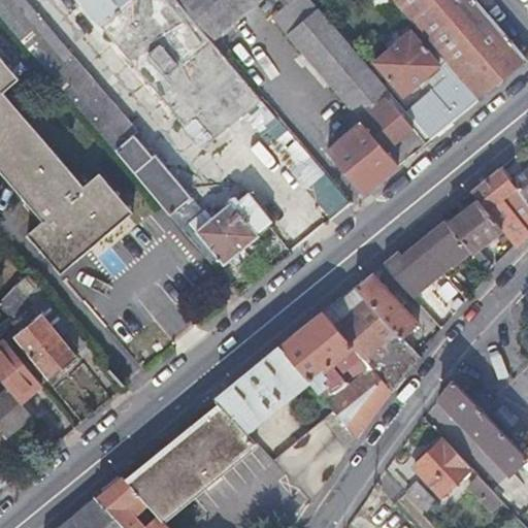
[(233,204),(232,203),(230,201),(225,205),(229,209),(210,224),(201,213),(199,215),(152,157),(149,160),(131,138),(133,136),(22,0),(0,0),(0,14),(216,271),(255,239),(253,237),(267,225),(243,196),(233,204)]
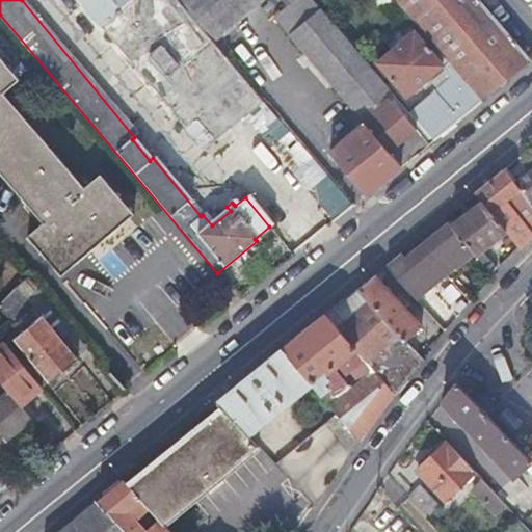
[(178,0),(79,0),(204,151),(228,131),(245,153),(264,176),(281,161),(333,223),(351,208),(213,43),(178,0)]
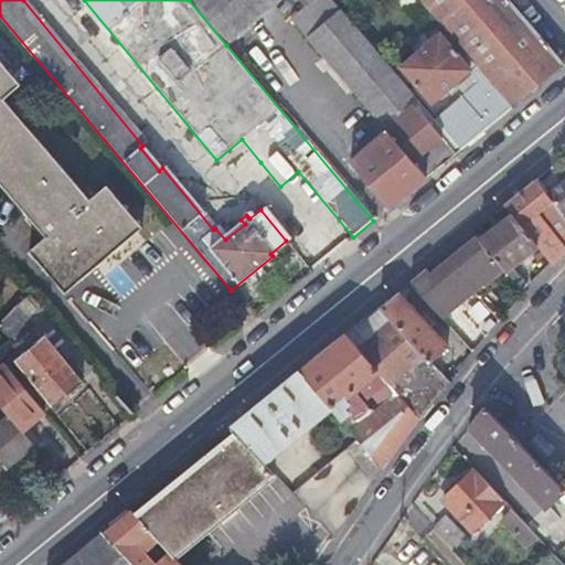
[(189,0),(226,45),(280,0),(189,0)]
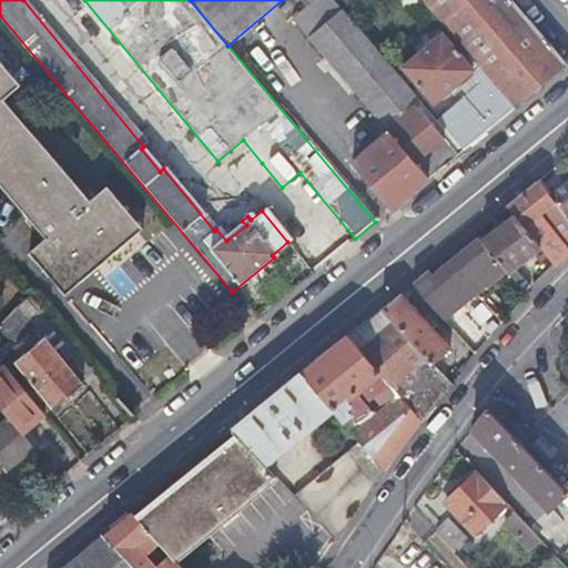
[(487,79),(514,110),(567,66),(510,0),(419,0),(445,30),(487,79)]
